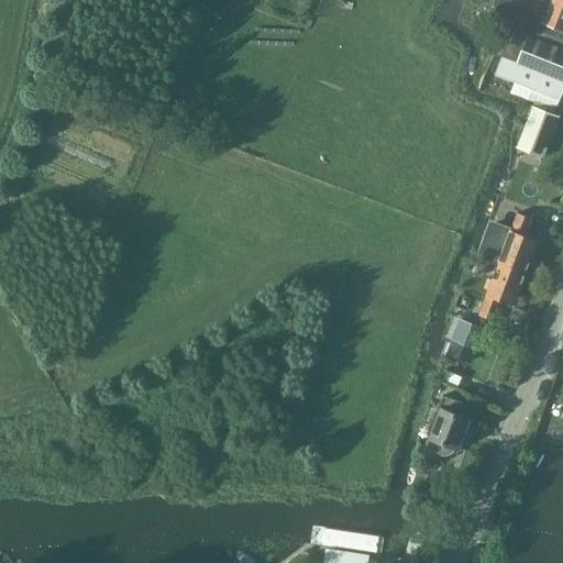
[(494,0),(488,12),(504,20),(511,0),(494,0)]
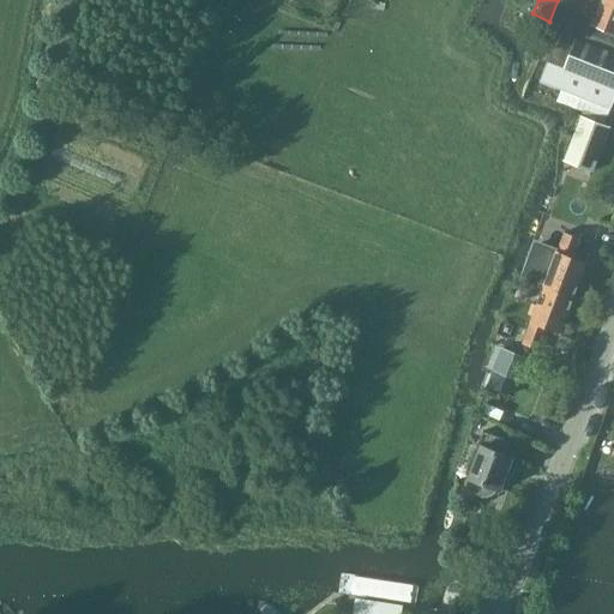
[(613,0),(560,0),(539,58),(548,61),(540,82),(563,90),(558,101),(607,119),(613,101),(613,0)]
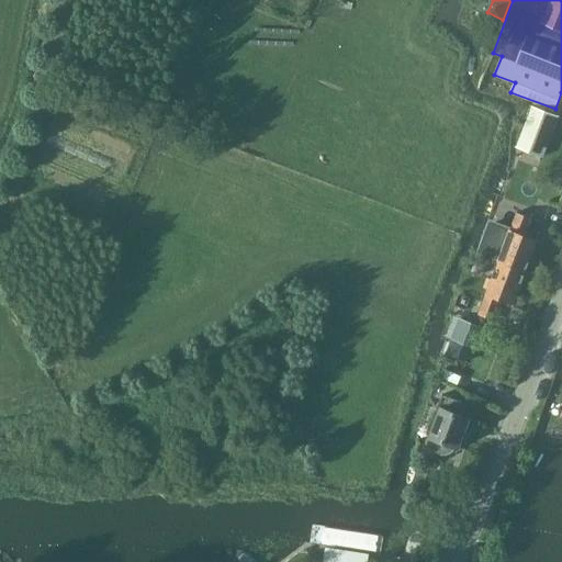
[(530,105),(515,147),(542,157),(557,115),(530,105)]
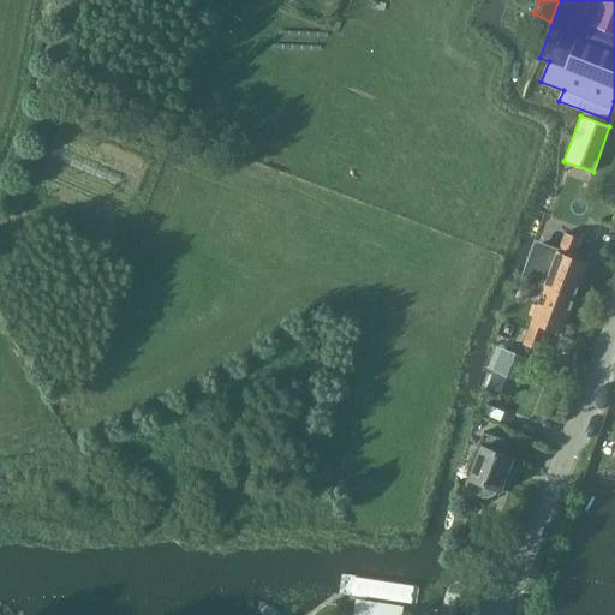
[(538,245),(525,279),(548,287),(575,298),(589,264),(577,260),(584,240),(568,234),(561,254),(538,245)]
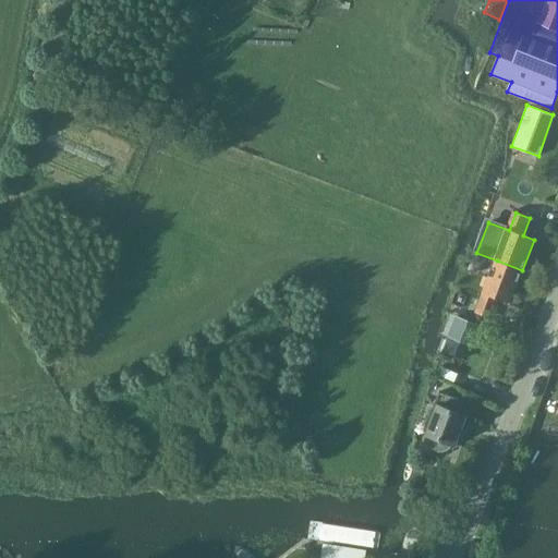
[(510,303),(522,270),(497,261),(476,313),(492,318),(499,299),(510,303)]
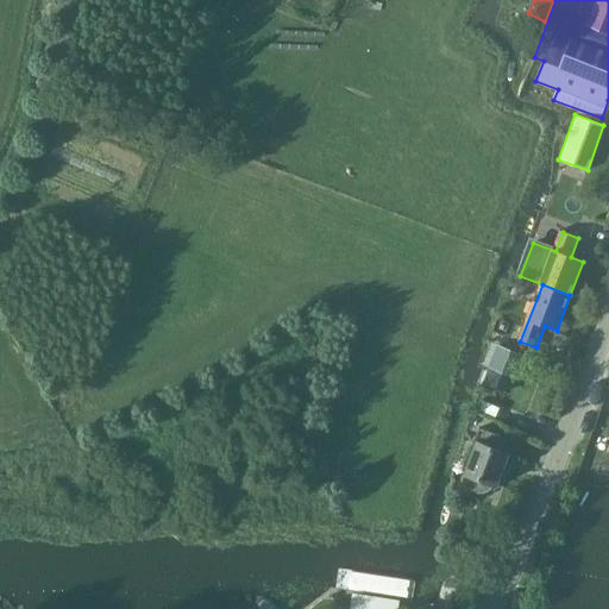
[(512,376),(520,352),(496,344),(488,368),(512,376)]
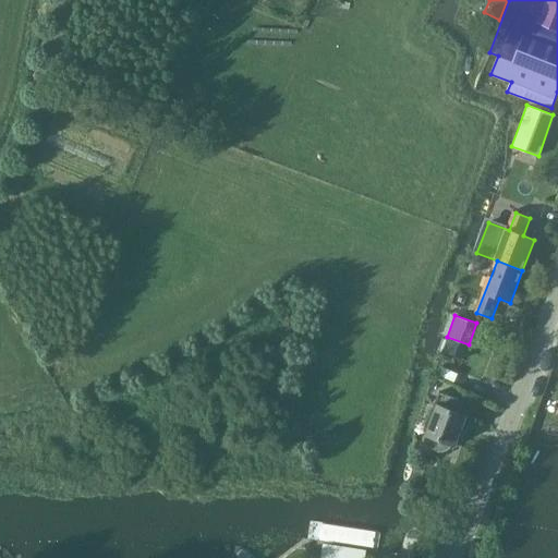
[(478,373),(483,362),(461,354),(457,365),(478,373)]
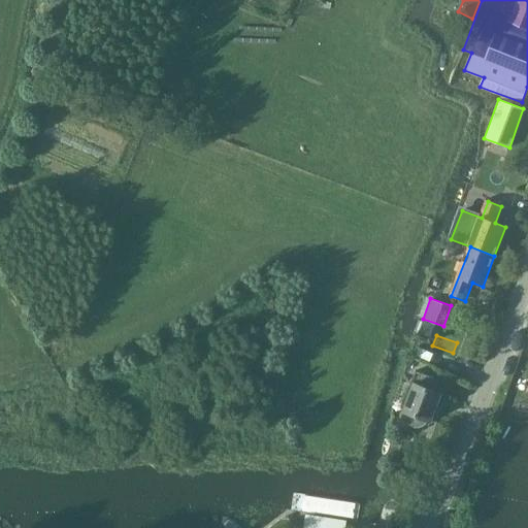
[(415,383),(402,408),(405,409),(404,410),(404,411),(404,413),(404,414),(404,415),(404,416),(404,417),(404,418),(404,419),(405,420),(406,421),(406,422),(407,423),(408,423),(409,424),(410,425),(411,425),(413,426),(414,426),(415,426),(416,426),(417,426),(418,426),(419,426),(420,425),(421,425),(422,425),(423,424),(424,423),(425,422),(426,421),(426,420),(427,419),(431,421),(442,395),(435,392),(439,382),(419,372),(415,383)]
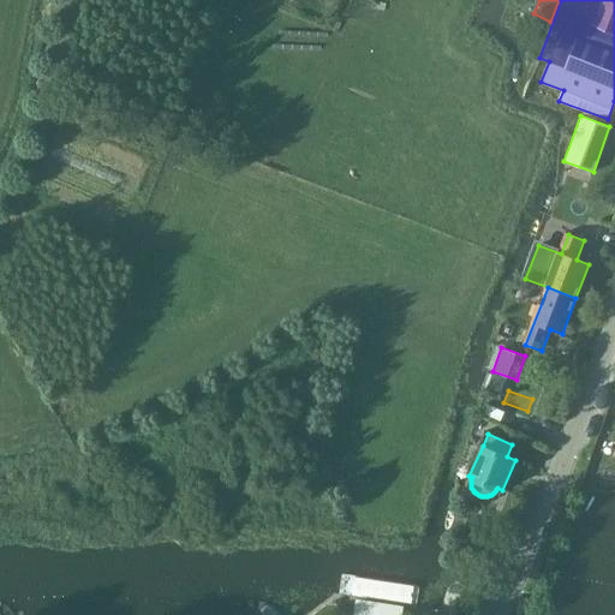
[(458,551),(451,569),(465,575),(472,556),(458,551)]
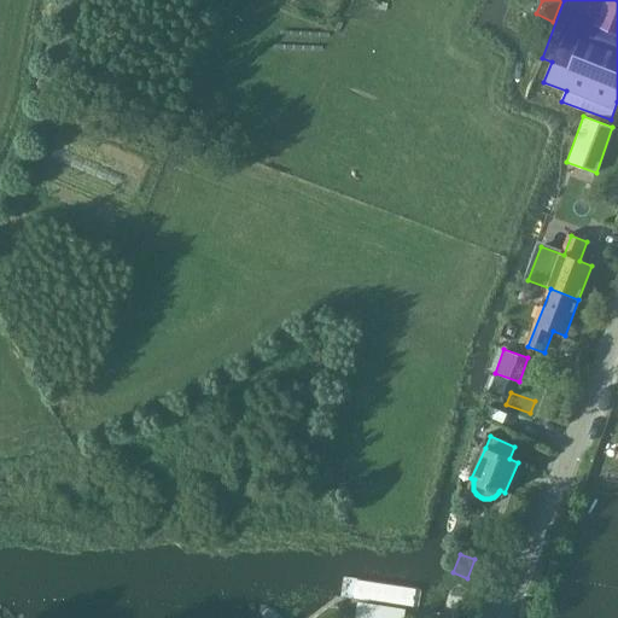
[(443,607),(441,617),(448,617),(456,617),(458,610),(467,588),(453,581),(448,594),(443,607)]
